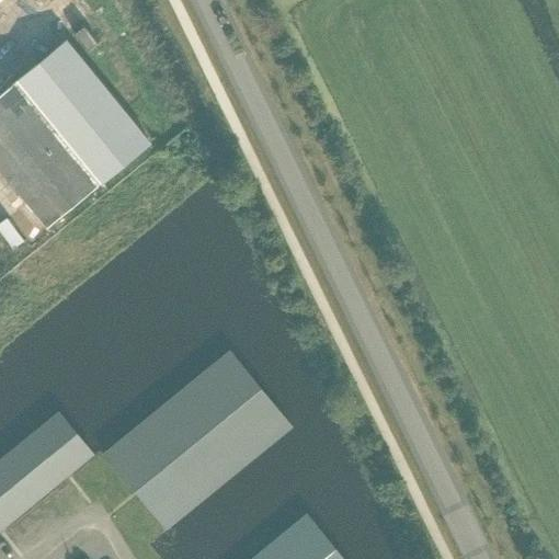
[(90,53),(100,45),(87,29),(77,36),(90,53)]
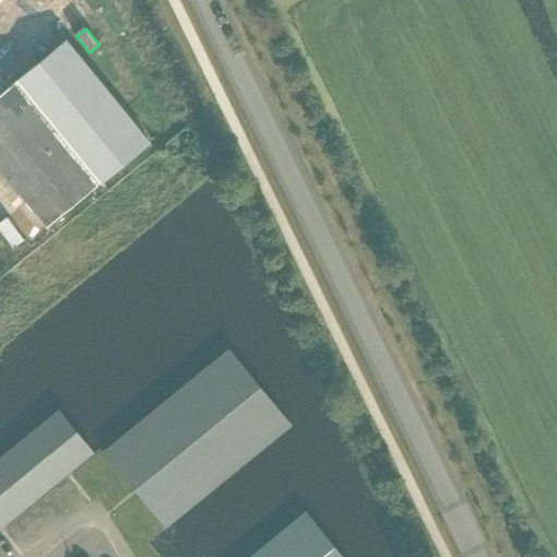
[(0,168),(48,228),(151,144),(68,43),(0,98),(0,168)]
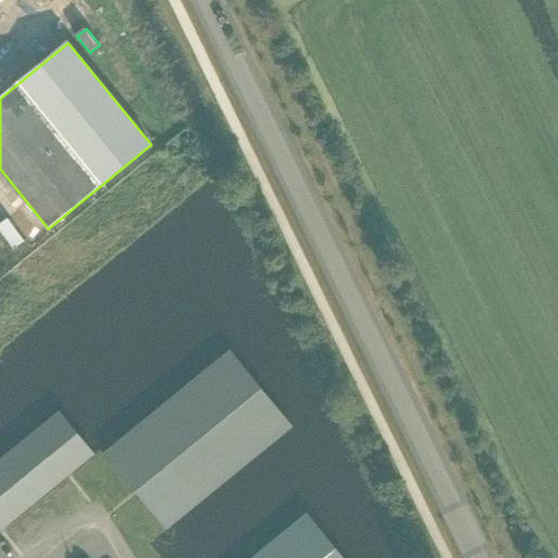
[(10,220),(0,227),(0,229),(15,250),(25,242),(10,220)]
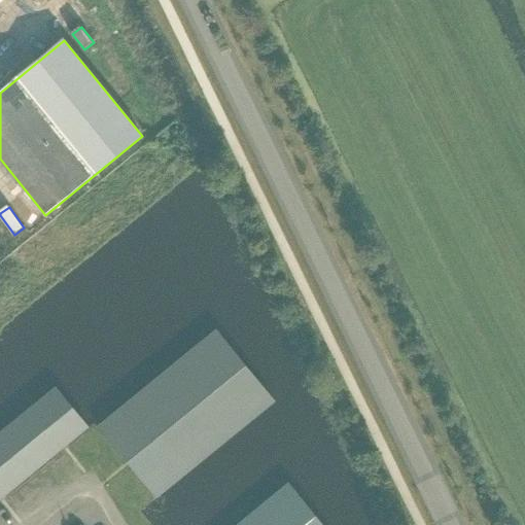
[(214,328),(97,424),(158,497),(274,400),(214,328)]
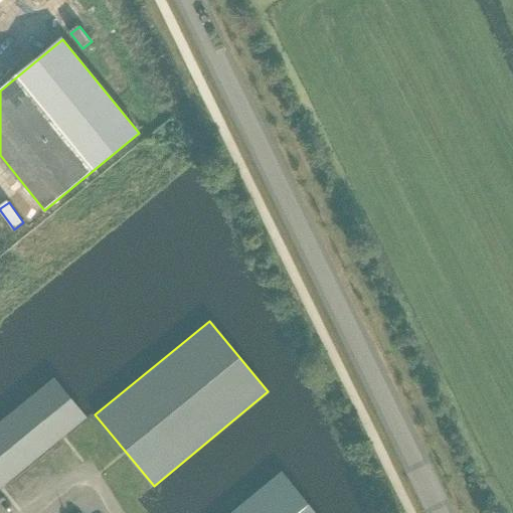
[(53,379),(0,422),(0,491),(88,419),(53,379)]
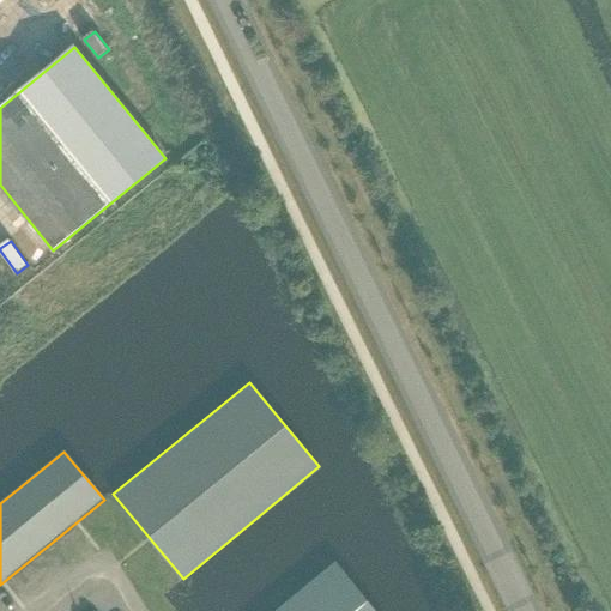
[(374,610),(333,561),(272,610),(374,610)]
